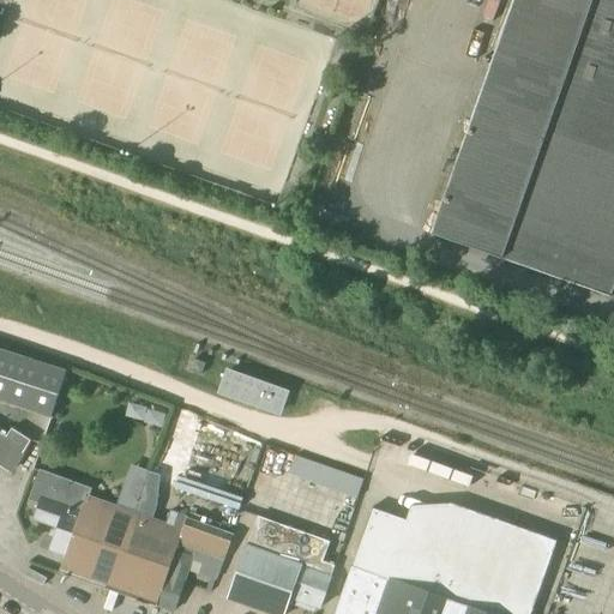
[(613,0),(513,0),(432,234),(613,298),(613,0)]
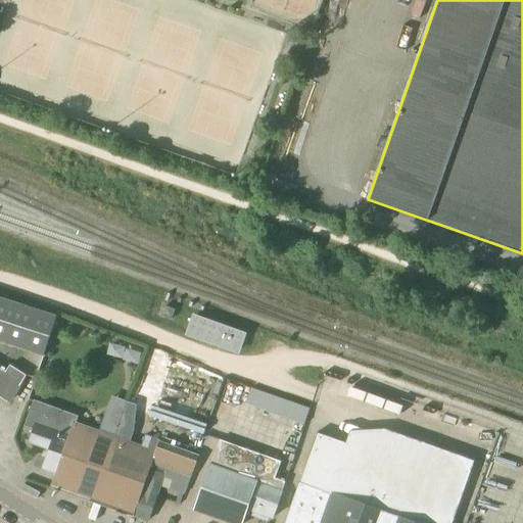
[(0,341),(43,357),(56,318),(0,298),(0,341)]
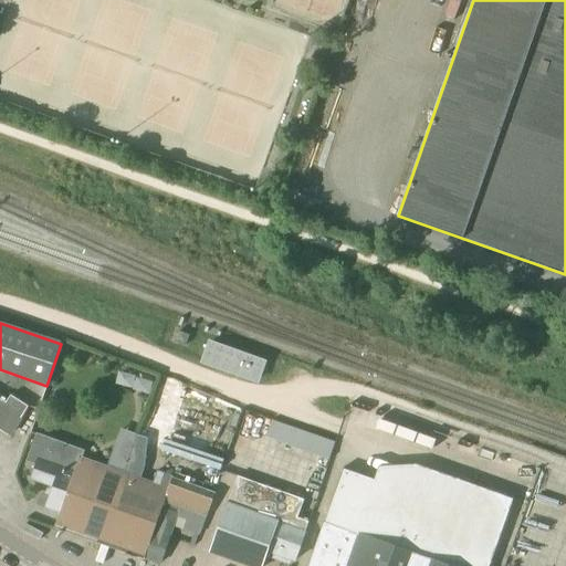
[(184,347),(188,337),(178,333),(174,343),(184,347)]
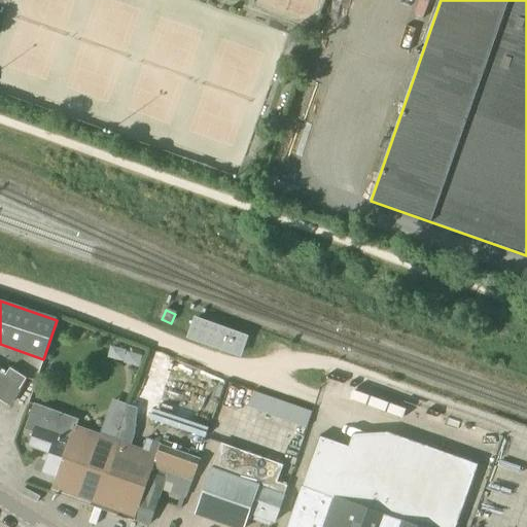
[(240,357),(247,336),(192,317),(185,339),(240,357)]
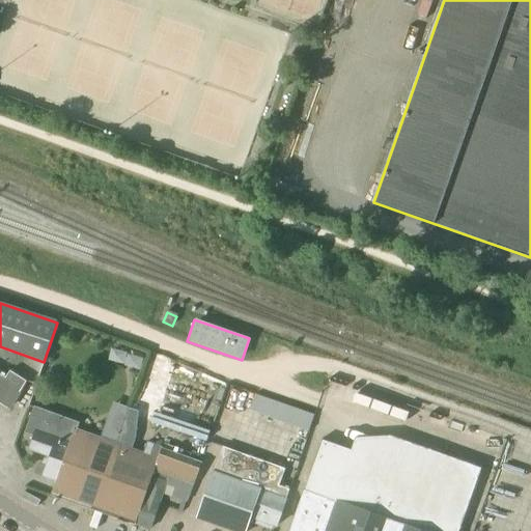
[(5,379),(0,374),(0,401),(10,408),(27,382),(9,371),(5,379)]
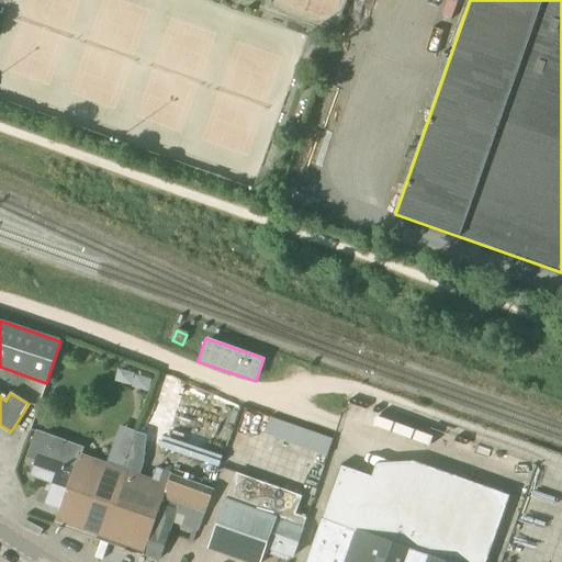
[(210,394),(205,408),(243,419),(247,405),(210,394)]
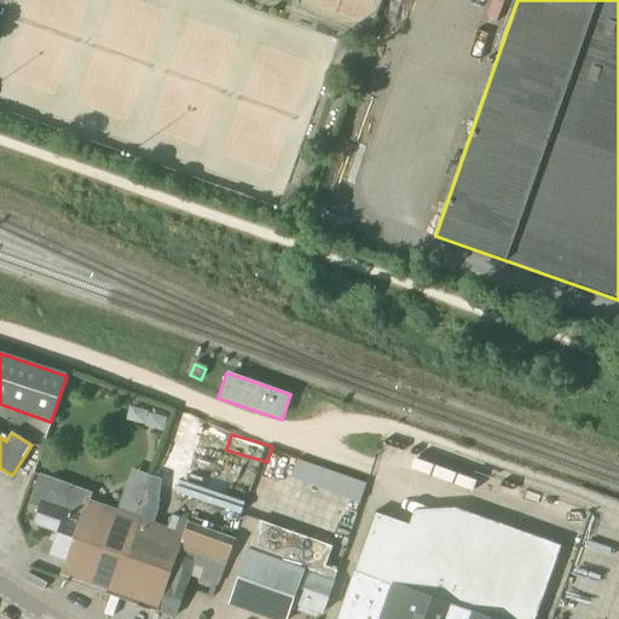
[(365,501),(371,484),(296,456),(290,473),(365,501)]
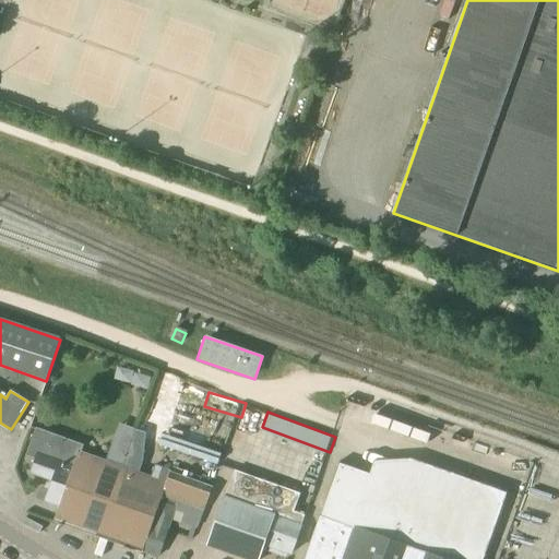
[(98,536),(122,468),(80,453),(82,445),(37,430),(28,452),(38,455),(32,473),(52,480),(45,502),(59,508),(54,521),(98,536)]
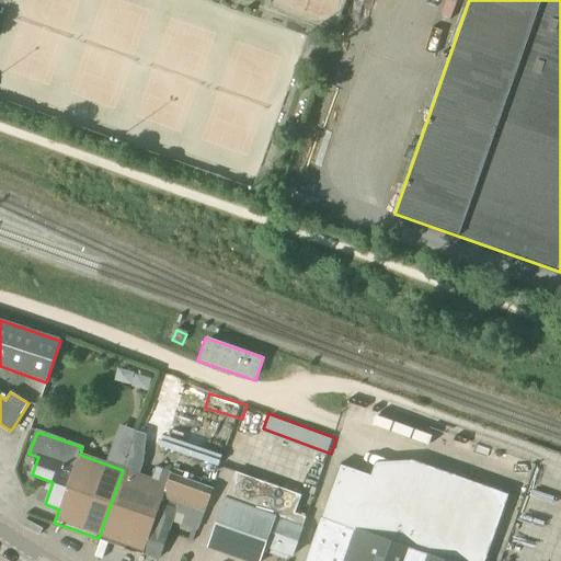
[(123,470),(99,538),(144,554),(144,553),(159,559),(176,508),(174,507),(175,503),(204,513),(213,489),(171,476),(172,473),(162,470),(158,482),(123,470)]
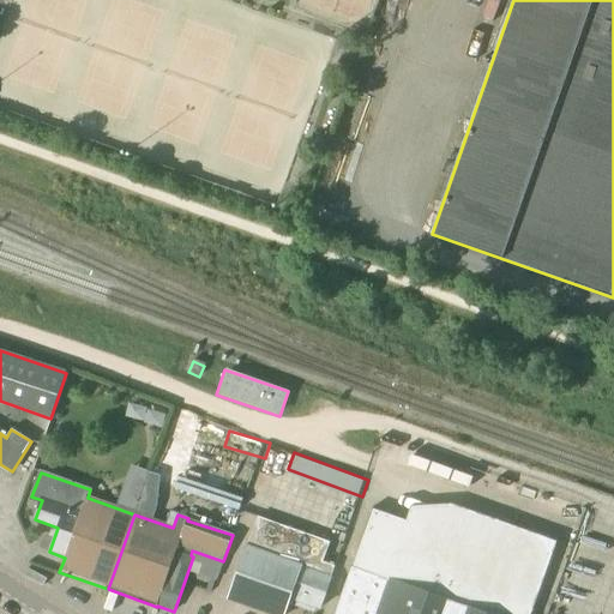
[(320,609),(335,566),(323,561),(330,542),(258,517),(247,546),(228,600),(269,613),(283,613),(289,599),(296,601),(302,603),(302,608),(313,613),(317,608),(320,609)]
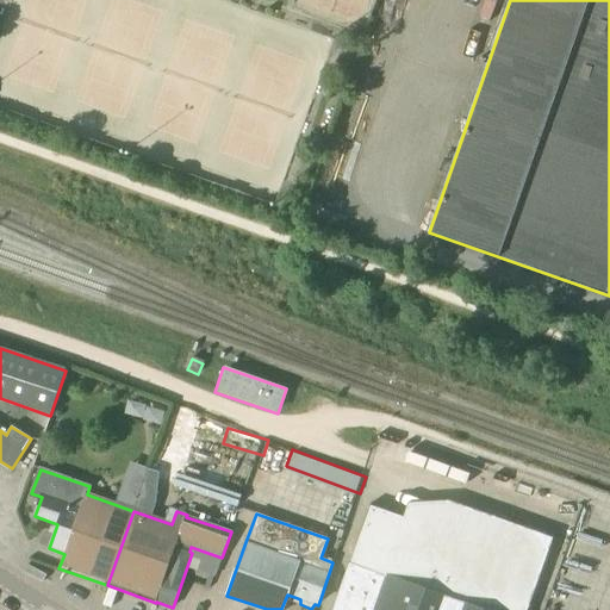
[(440,572),(447,552),(433,546),(425,567),(440,572)]
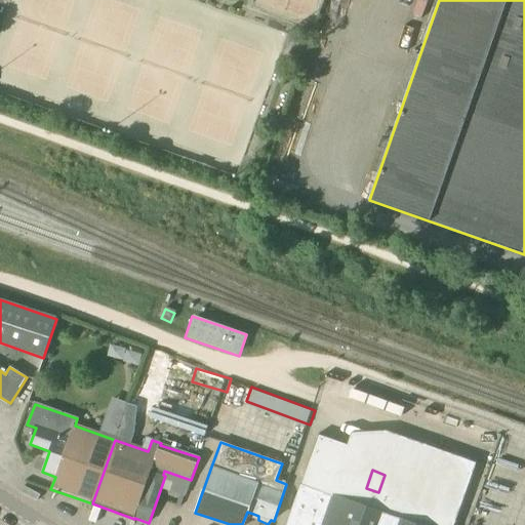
[(333,496),(300,485),(294,500),(285,524),(418,524),(333,494),(333,496)]
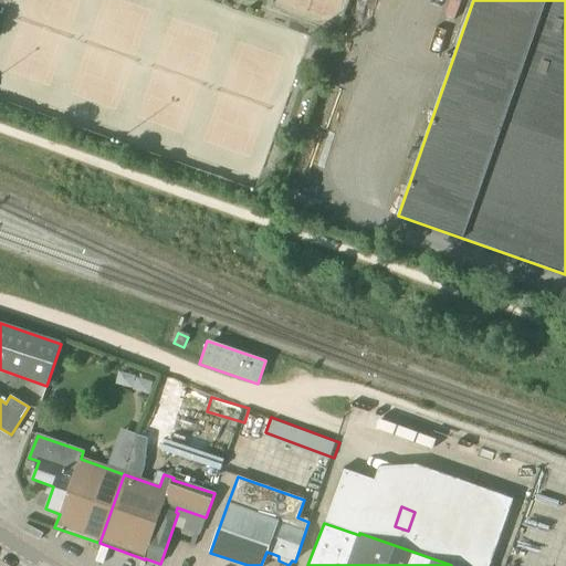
[(553,548),(558,530),(534,523),(528,542),(553,548)]
